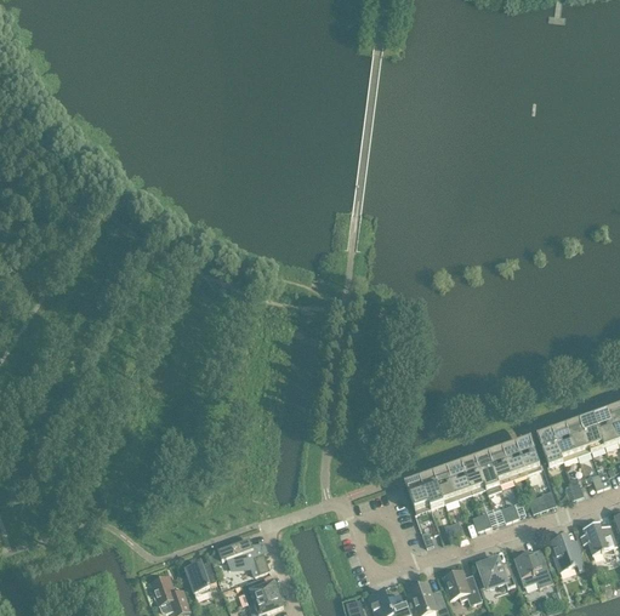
[(619,440),(619,411),(608,416),(618,441),(619,440)]
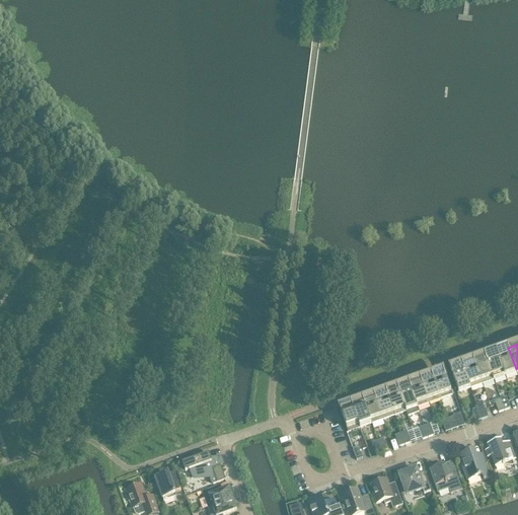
[(516,369),(508,348),(497,352),(504,373),(516,369)]
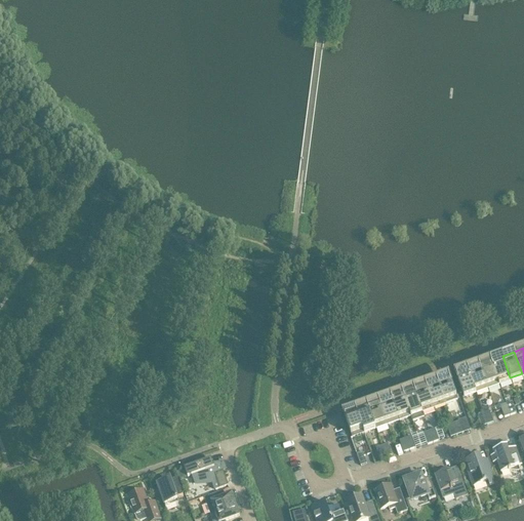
[(510,377),(502,356),(491,360),(498,382),(510,377)]
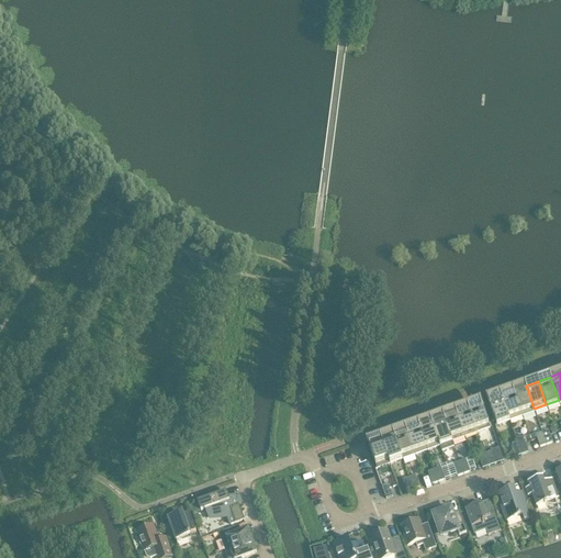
[(534,409),(526,386),(513,390),(522,413),(534,409)]
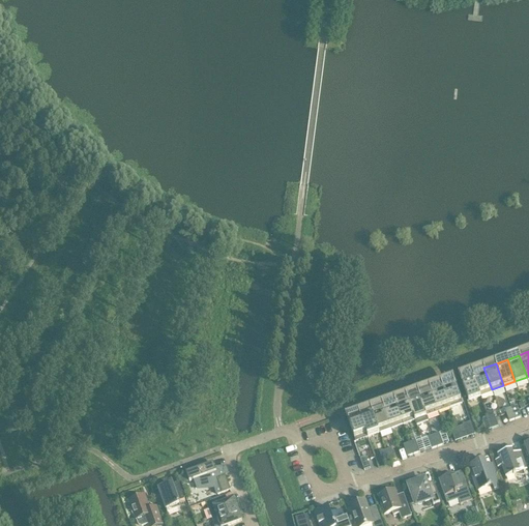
[(492,389),(483,368),(472,372),(479,393),(492,389)]
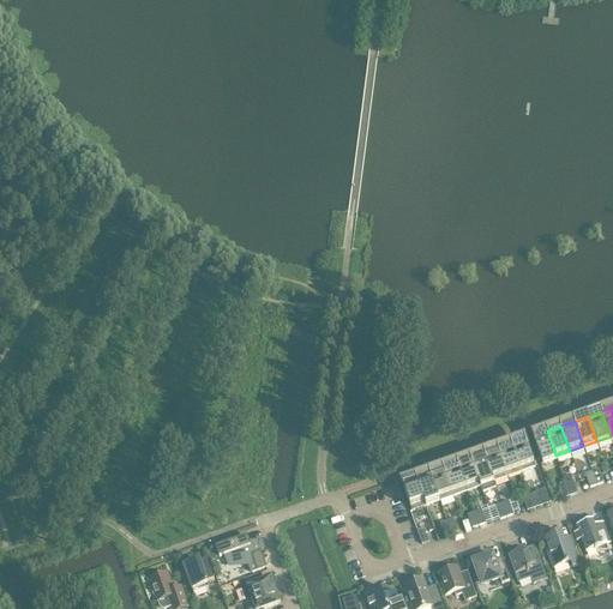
[(556,456),(547,430),(533,436),(542,460),(556,456)]
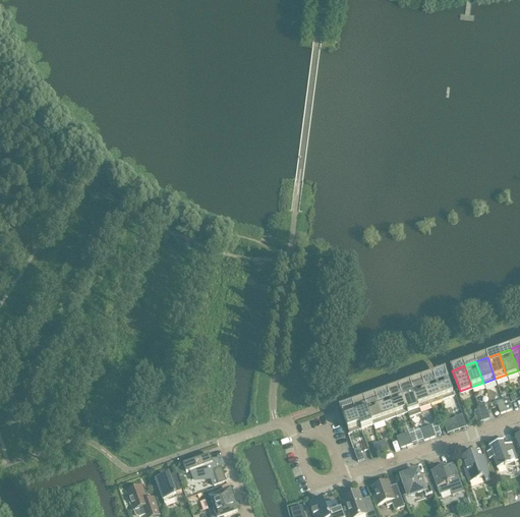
[(453,393),(446,372),(434,377),(442,398),(453,393)]
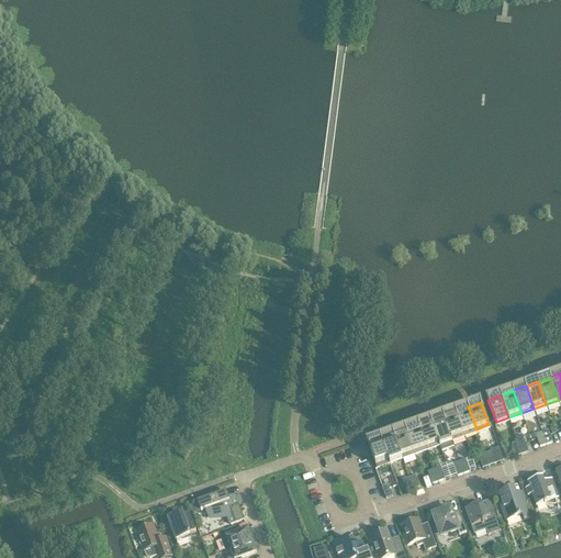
[(477,430),(468,406),(456,411),(463,434),(477,430)]
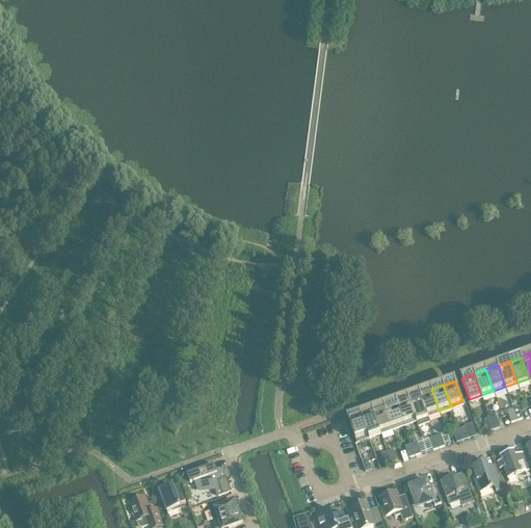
[(439,411),(431,389),(420,393),(427,415),(439,411)]
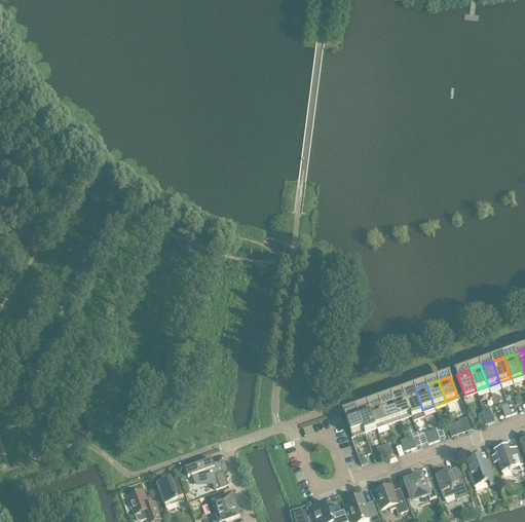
[(422,410),(415,388),(403,393),(411,414),(412,419),(423,415),(421,410),(422,410)]
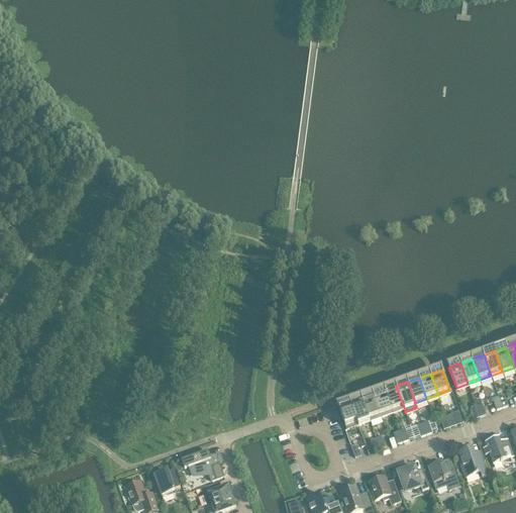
[(404,407),(396,386),(385,390),(392,411),(404,407)]
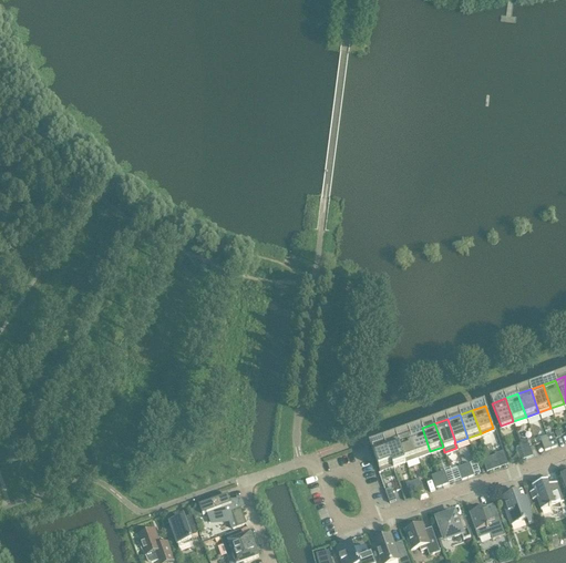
[(430,451),(422,428),(410,433),(418,456),(430,451)]
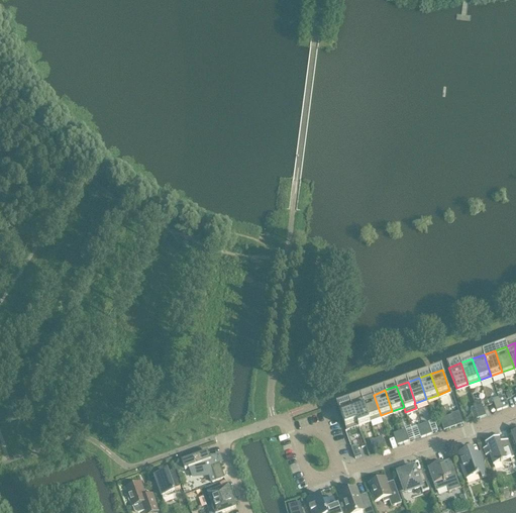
[(508,404),(503,392),(498,394),(502,406),(508,404)]
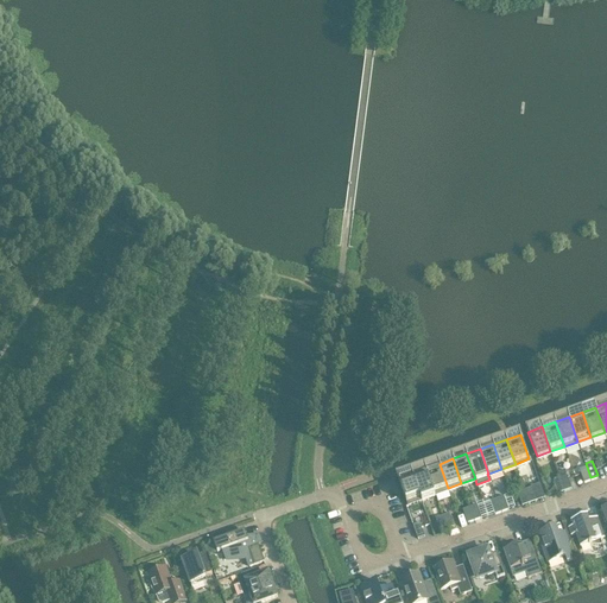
[(590,477),(586,463),(579,467),(583,480),(590,477)]
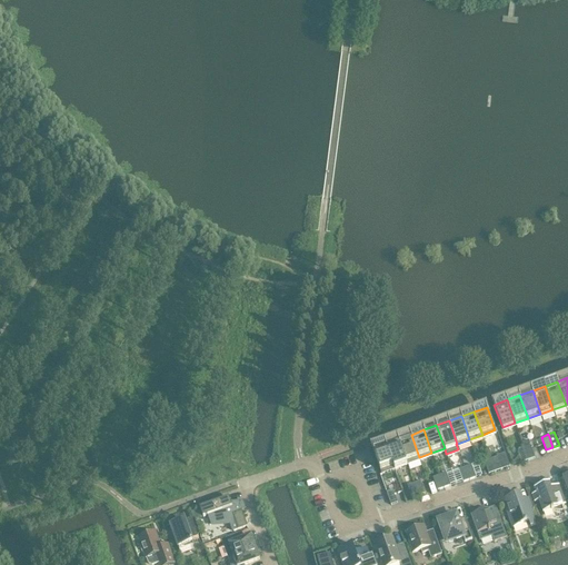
[(419,457),(411,435),(398,438),(407,462),(419,457)]
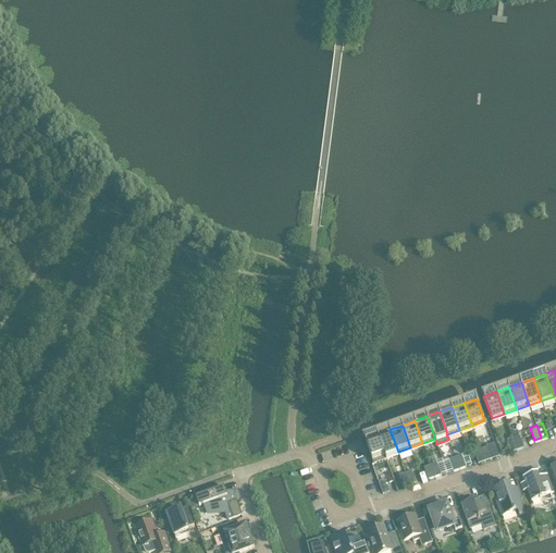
[(398,452),(390,429),(377,432),(385,456),(398,452)]
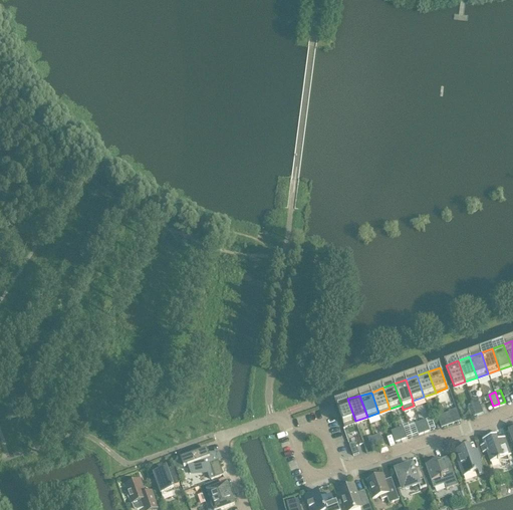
[(355,421),(347,399),(335,402),(344,425),(355,421)]
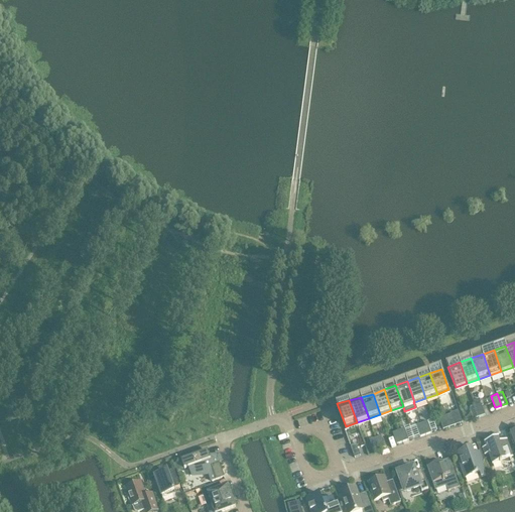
[(484,412),(480,400),(474,402),(479,414),(484,412)]
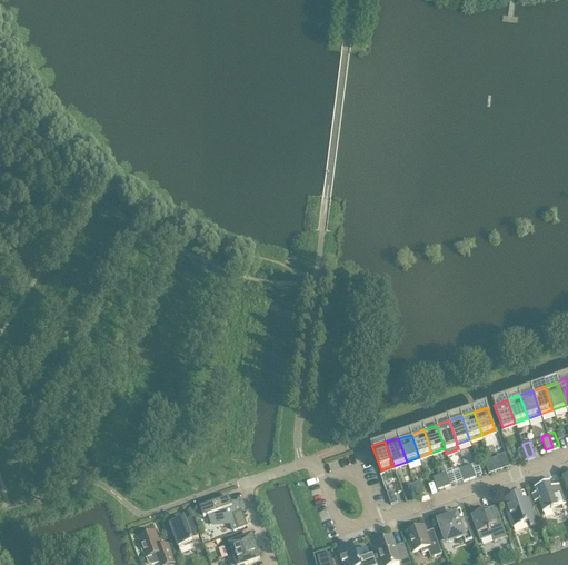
[(528,457),(522,444),(517,447),(521,459),(528,457)]
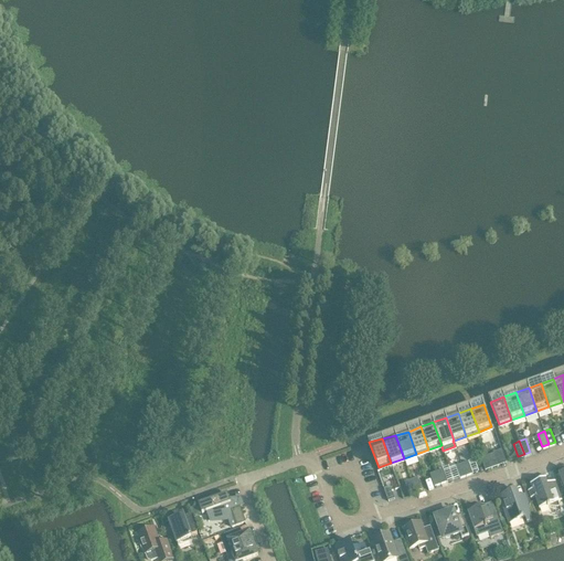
[(497,463),(492,451),(487,453),(491,465),(497,463)]
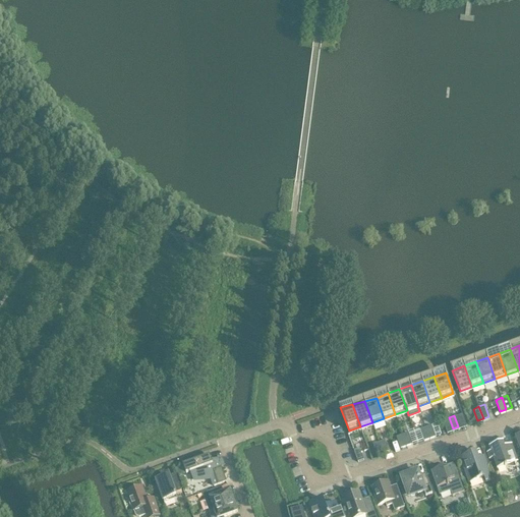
[(453,428),(449,417),(443,419),(447,431),(453,428)]
